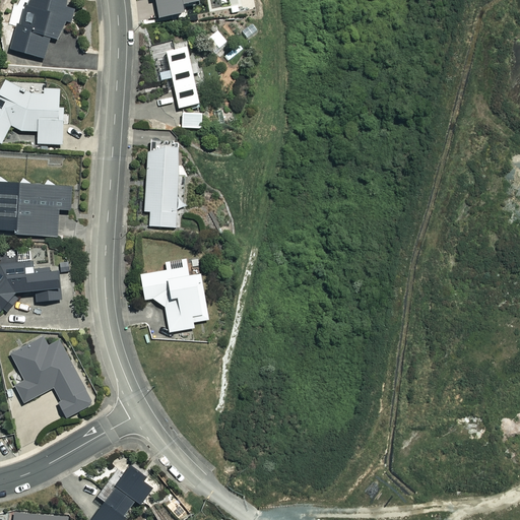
[(66,0),(29,0),(23,22),(18,21),(11,49),(46,58),(51,37),(60,39),(65,19),(71,21),(74,7),(65,5),(66,0)]
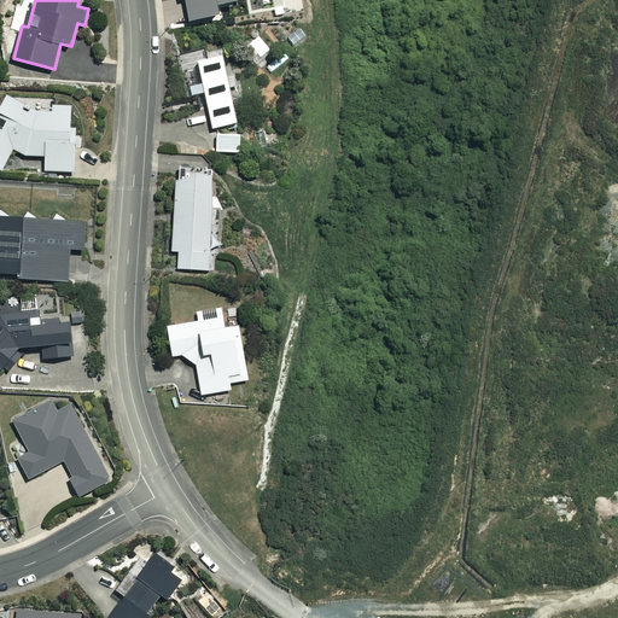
[(184,0),(188,19),(217,13),(215,4),(232,0),(184,0)]
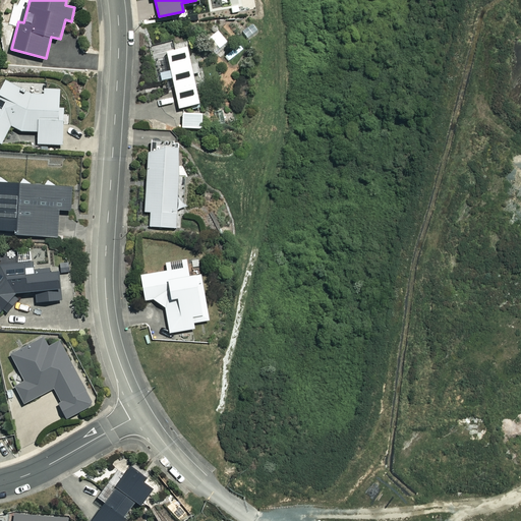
[(227,42),(215,23),(206,30),(218,48),(227,42)]
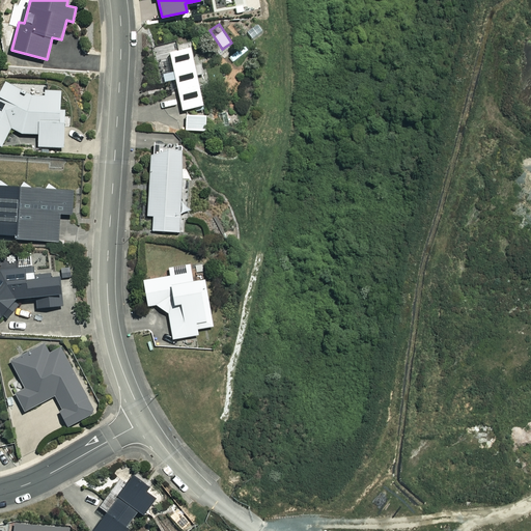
[(202,105),(190,46),(169,51),(182,109),(202,105)]
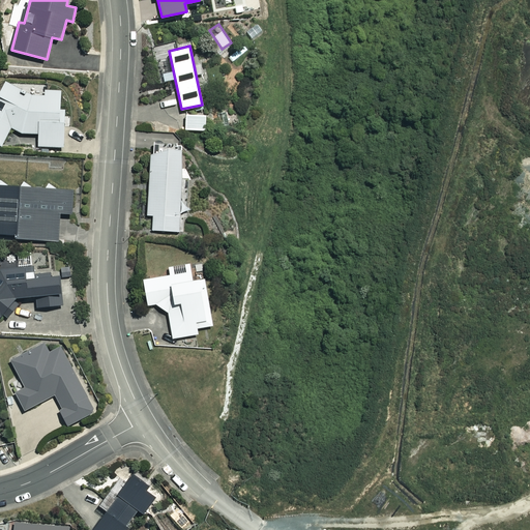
[(32,93),(3,80),(0,86),(0,144),(2,146),(11,127),(23,133),(38,133),(38,146),(65,147),(65,109),(60,109),(60,89),(43,89),(43,94),(32,93)]
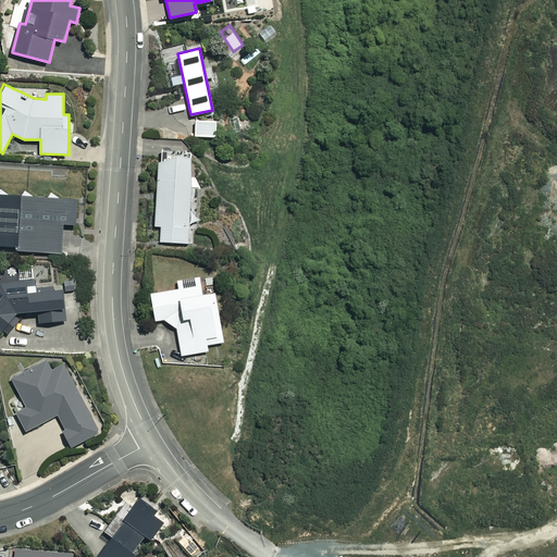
[(215,120),(195,120),(195,137),(217,137),(215,120)]
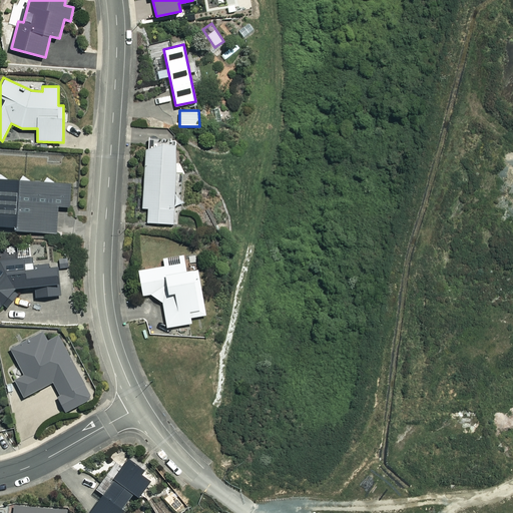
[(175,144),(145,143),(142,208),(148,208),(147,222),(173,223),(174,203),(182,203),(182,196),(173,196),(175,144)]
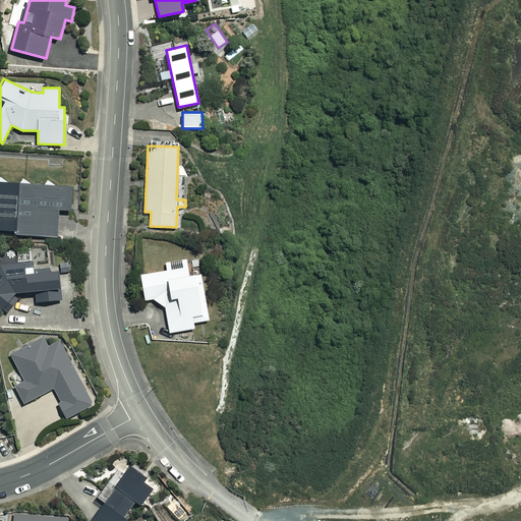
[(72,185),(0,180),(0,229),(15,230),(15,234),(56,236),(58,209),(71,210),(72,185)]
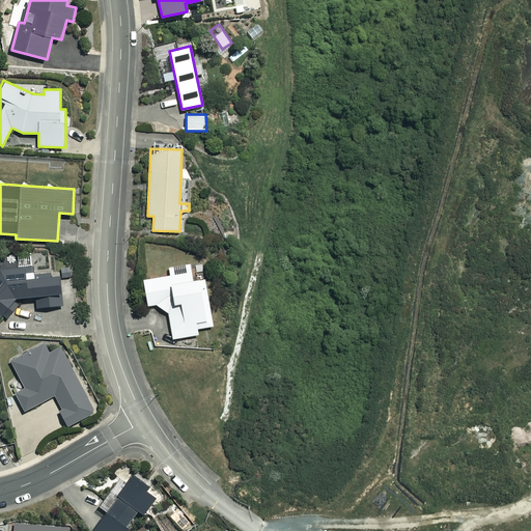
[(190,262),(184,263),(186,272),(143,279),(147,306),(156,304),(169,313),(173,339),(198,335),(197,329),(213,326),(204,278),(193,280),(190,262)]
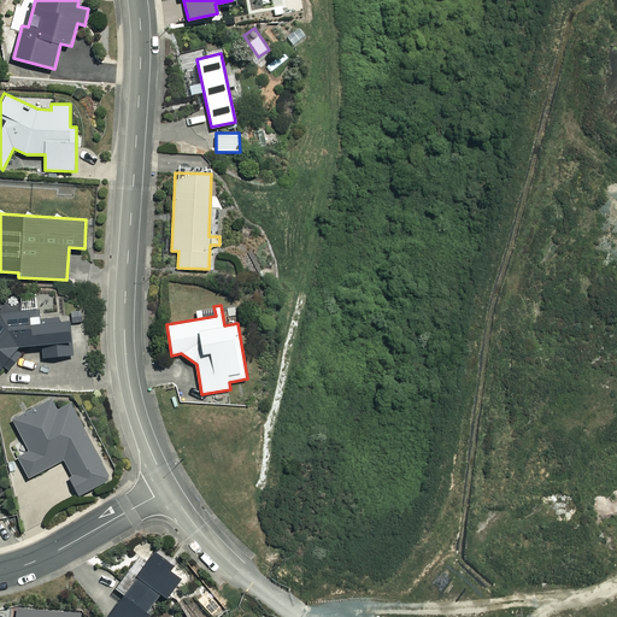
[(41,309),(0,310),(0,365),(3,363),(10,368),(21,353),(15,348),(18,344),(41,342),(42,357),(72,354),(69,317),(41,319),(41,309)]
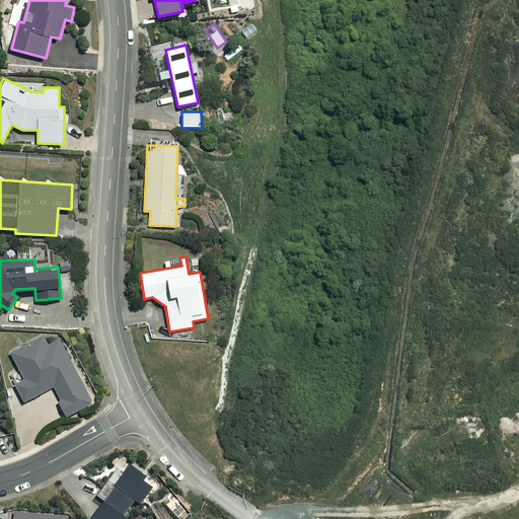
[(59,338),(48,343),(45,336),(11,352),(24,379),(14,384),(23,401),(52,387),(66,416),(91,402),(59,338)]
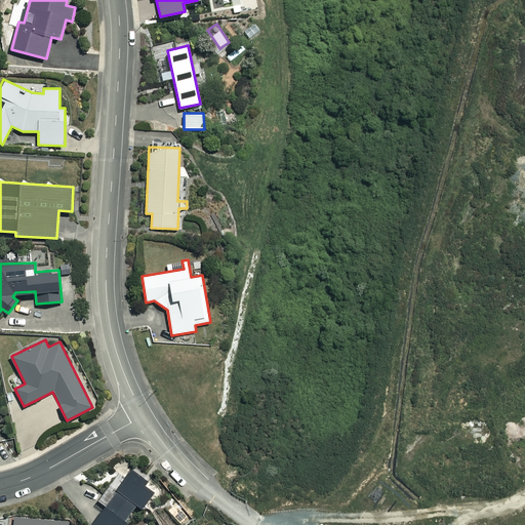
[(147,481),(132,470),(90,524),(122,524),(138,505),(142,508),(154,492),(144,484),(147,481)]
